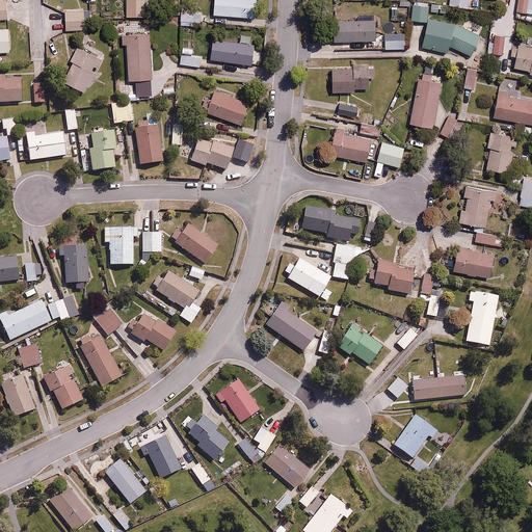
[(144,0),(127,0),(127,15),(145,15),(144,0)]
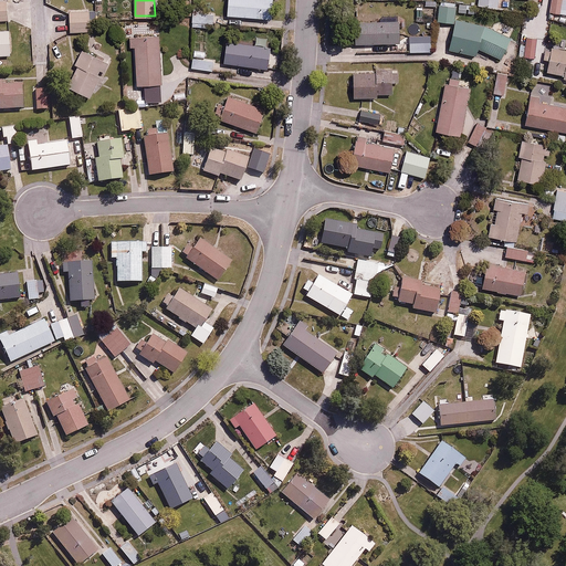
[(272,0),(229,0),(229,14),(272,17),(272,0)]
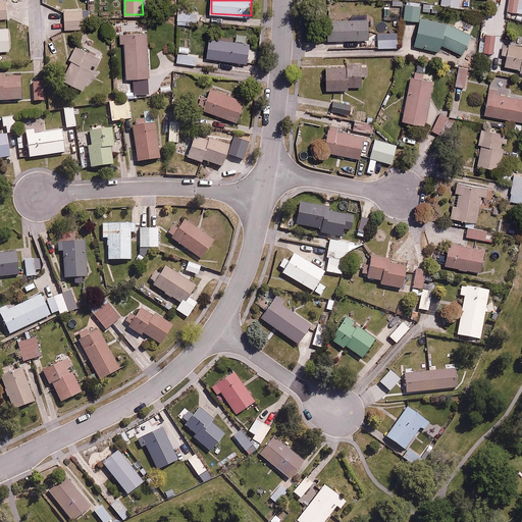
[(521,0),(509,0),(508,9),(521,11),(521,0)]
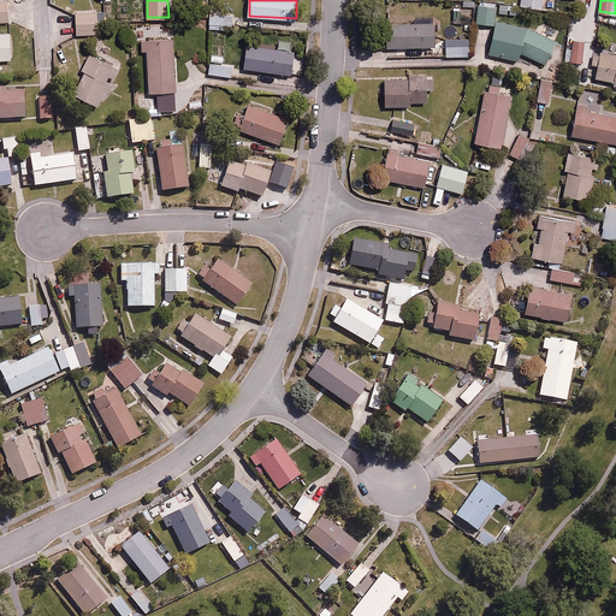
[(479,22),(496,23),(491,52),(520,59),(522,51),(546,64),(558,40),(531,25),(497,19),(497,3),(480,1),(479,22)]
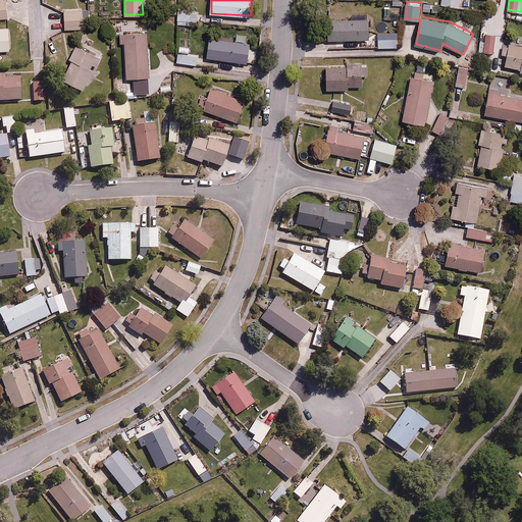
[(403,5),(390,4),(390,18),(402,19),(403,5)]
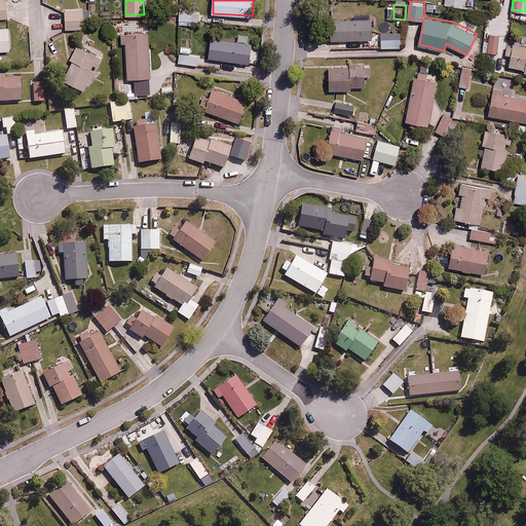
[(84,9),(65,10),(65,29),(84,29),(84,9)]
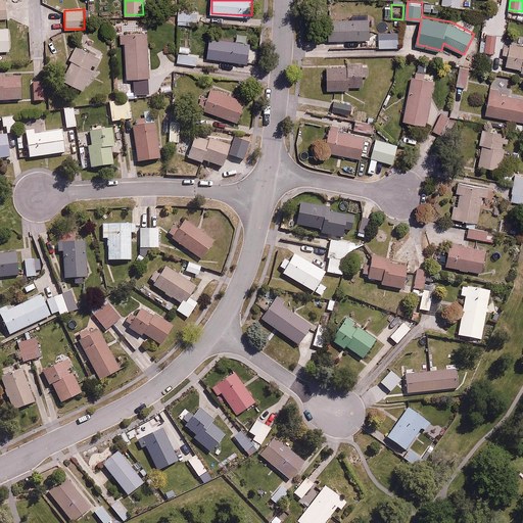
[(370,18),(333,19),(334,39),(371,38),(370,18)]
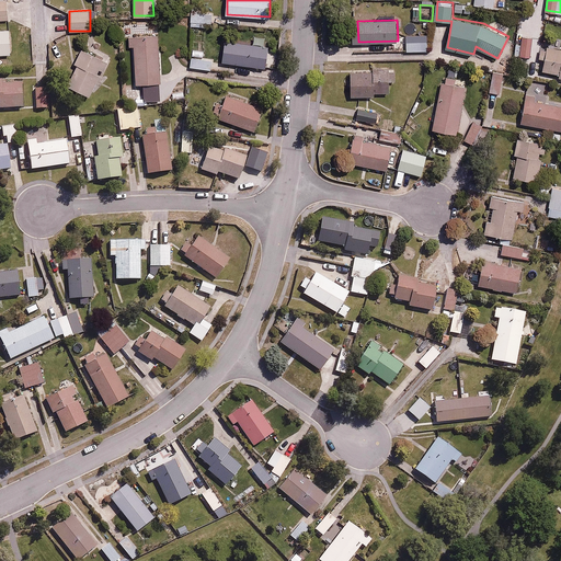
[(0,54),(11,54),(10,30),(0,30),(0,54)]
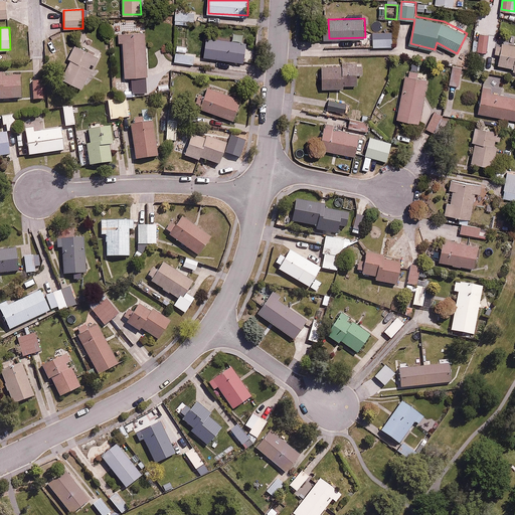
[(144,30),(121,33),(125,75),(148,73),(144,30)]
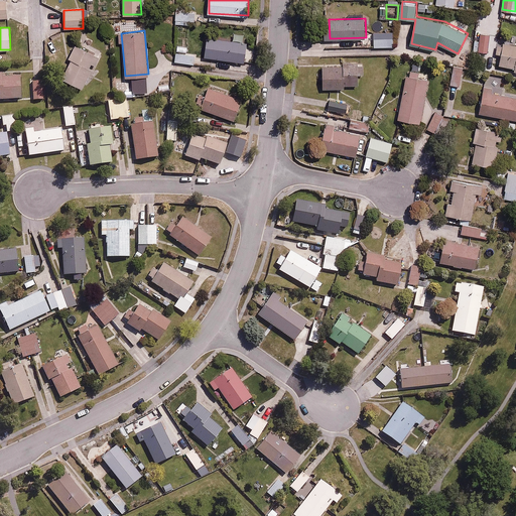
[(234,32),(233,40),(208,36),(205,56),(244,61),(247,41),(242,41),(243,33),(234,32)]
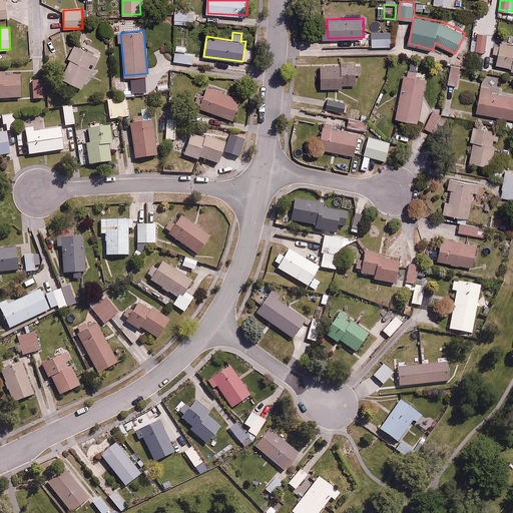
[(487,34),(473,33),(472,50),(486,51),(487,34)]
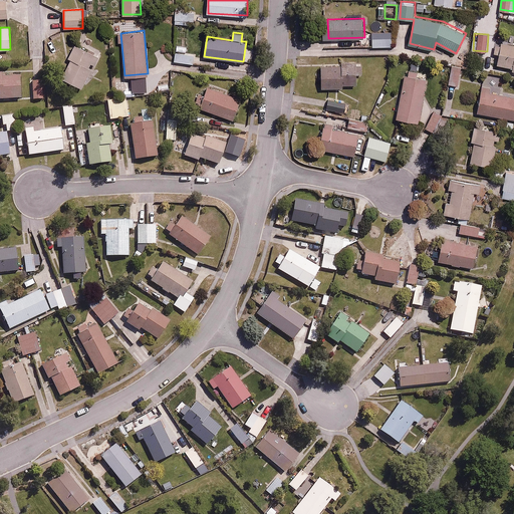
[(392,36),(368,37),(368,46),(392,46),(392,36)]
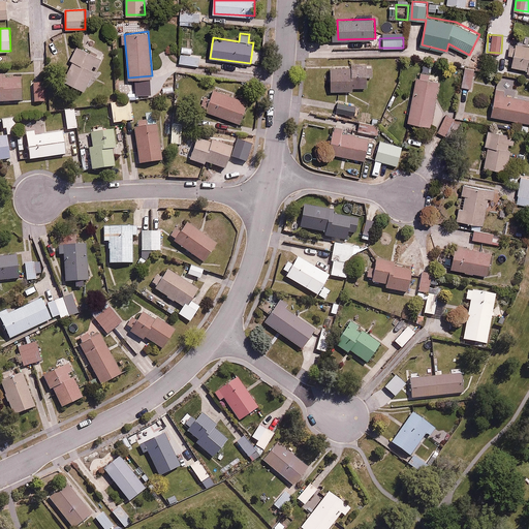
[(528,71),(528,48),(511,44),(509,54),(515,55),(512,65),(527,68),(527,71),(528,71)]
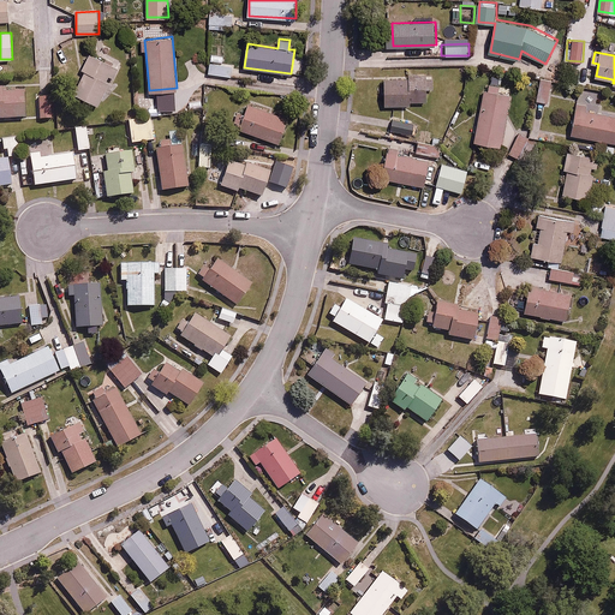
[(120,69),(89,53),(81,69),(84,70),(75,91),(99,103),(111,82),(107,79),(109,75),(115,78),(120,69)]
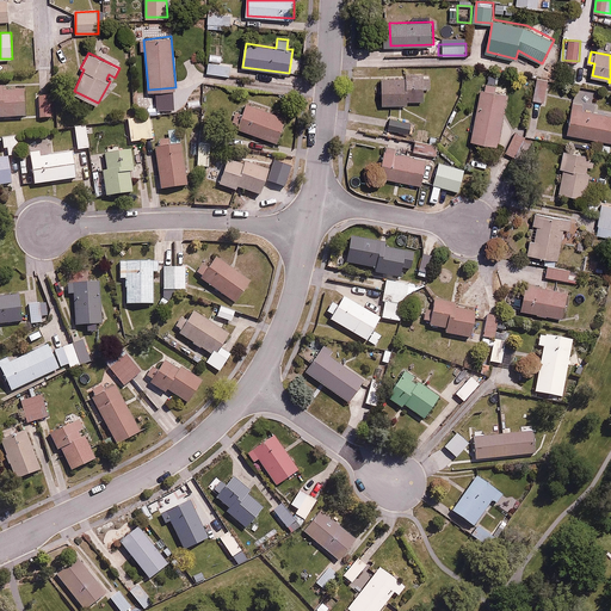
[(223,56),(210,55),(207,73),(241,78),(241,71),(230,69),(232,66),(222,65),(223,56)]
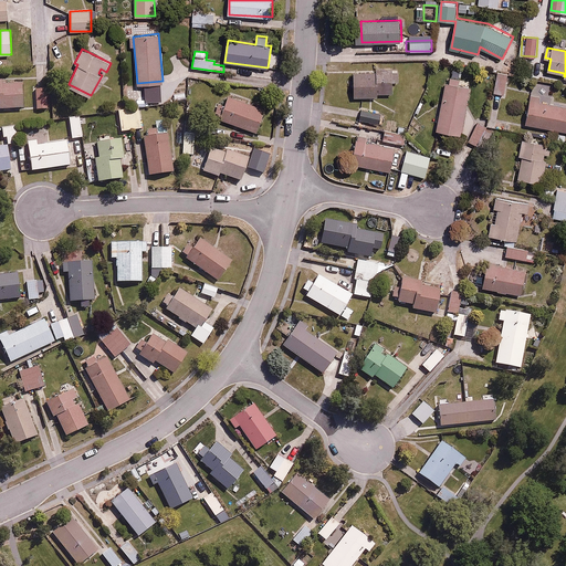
[(280,56),(271,55),(270,66),(279,67),(280,56)]
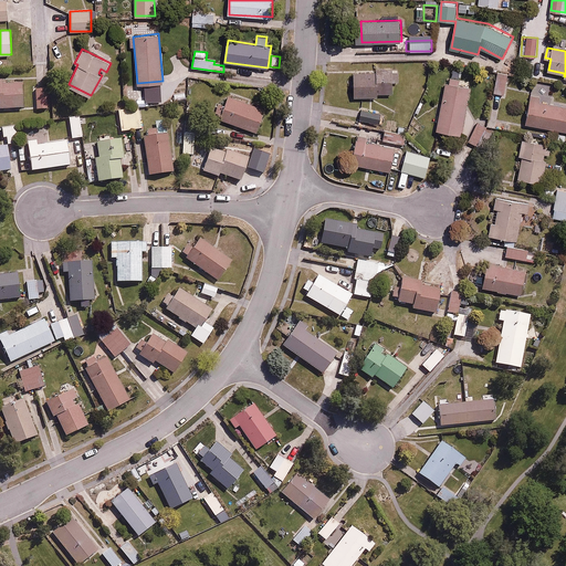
[(399,71),(355,72),(356,96),(377,95),(377,92),(394,92),(394,81),(399,81),(399,71)]
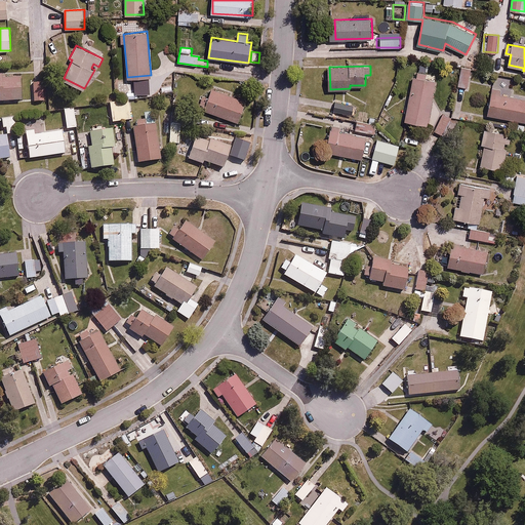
[(471,69),(458,67),(456,85),(468,86),(471,69)]
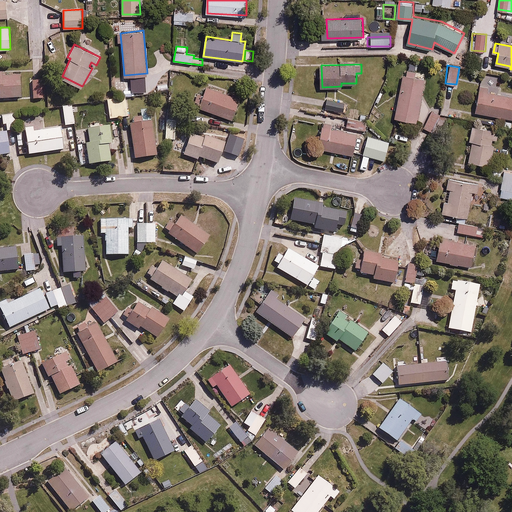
[(1,71),(0,71),(0,92),(0,93),(1,97),(24,95),(23,75),(2,76),(1,71)]
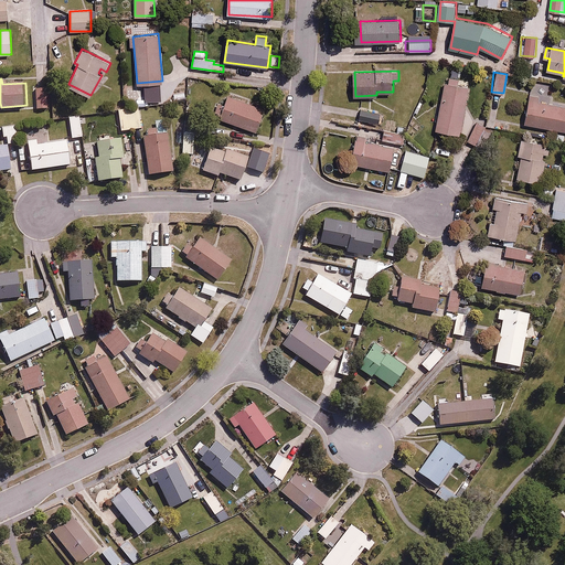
[(469,87),(445,82),(436,129),(460,134),(469,87)]
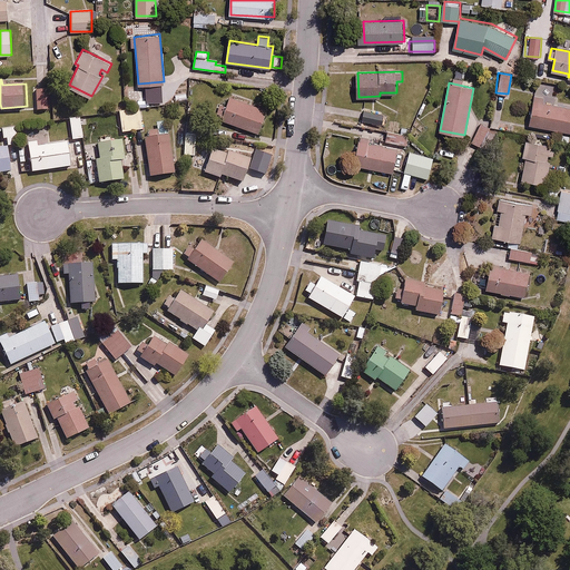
[(48,88),(37,89),(38,109),(49,109),(48,88)]
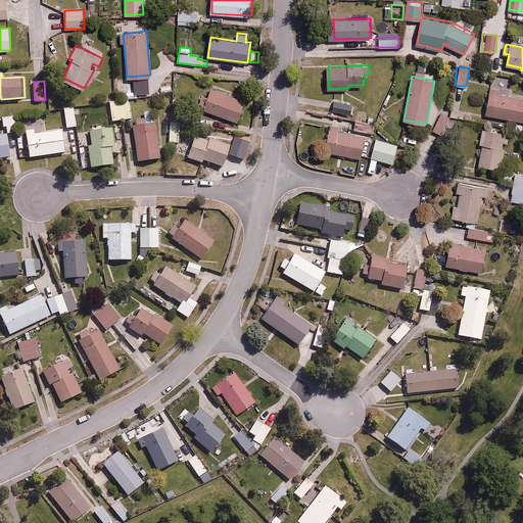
[(246,100),(211,87),(203,108),(238,121),(246,100)]
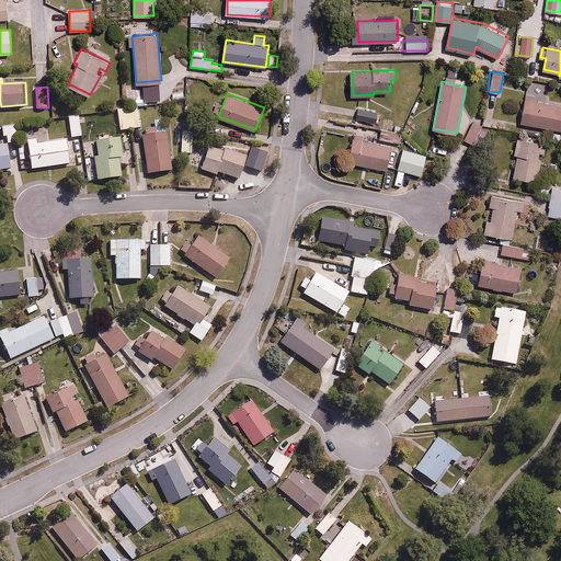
[(560,103),(526,98),(523,123),(560,129),(560,103)]
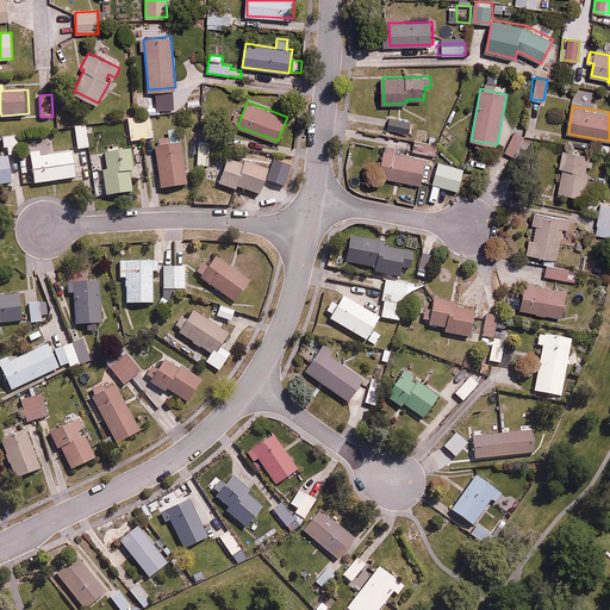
[(150,113),(128,117),(131,139),(154,136),(150,113)]
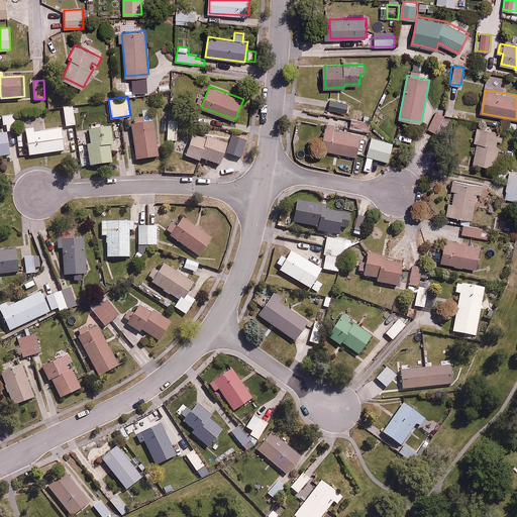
[(348,103),(331,99),(329,108),(345,113),(348,103)]
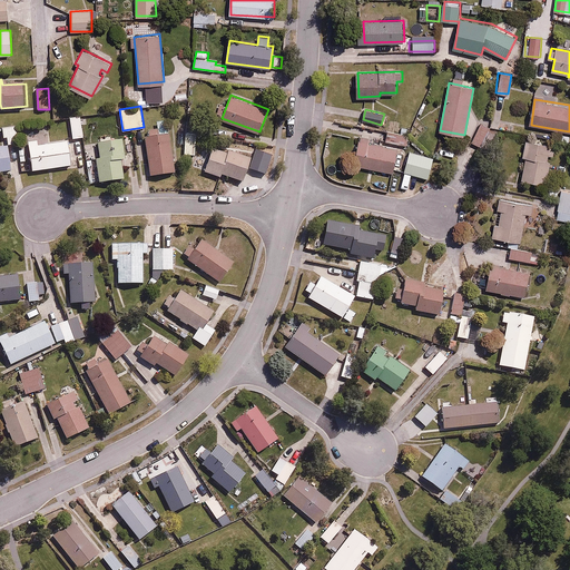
[(82,115),(69,117),(72,138),(85,136),(82,115)]
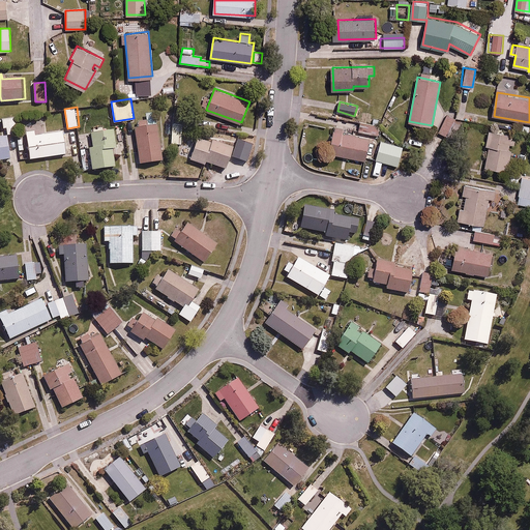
[(458,116),(447,111),(438,130),(448,136),(458,116)]
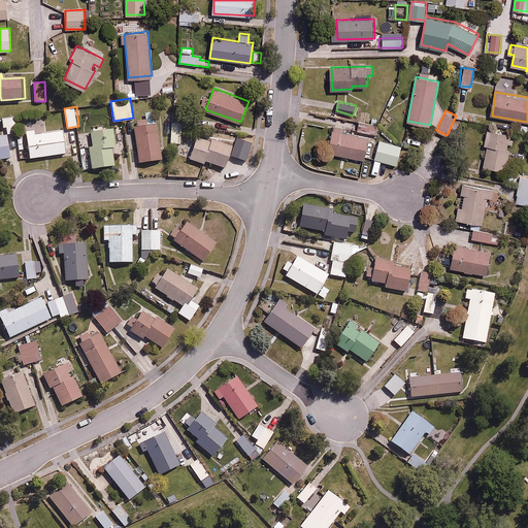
[(14,117),(3,119),(4,127),(8,126),(9,133),(18,132),(14,117)]
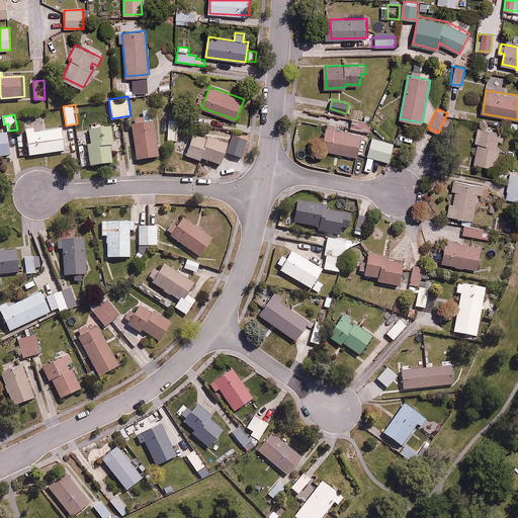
[(339,117),(330,115),(322,149),(356,157),(361,135),(336,128),(339,117)]
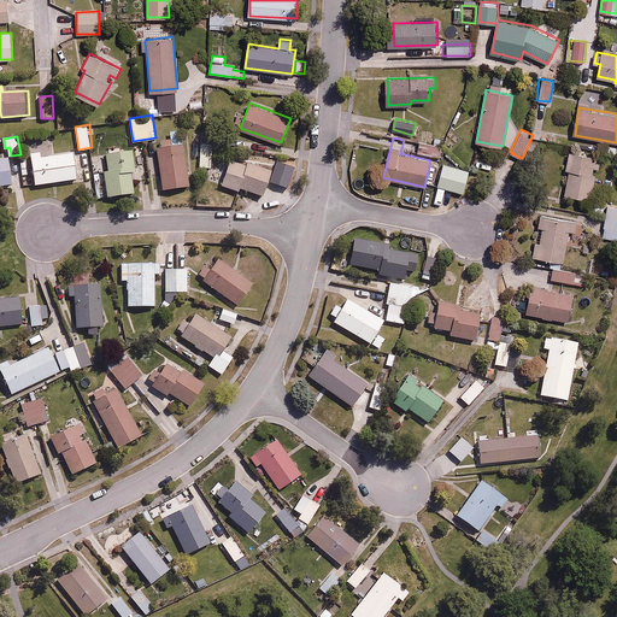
[(213,142),(200,142),(199,166),(213,166),(213,142)]
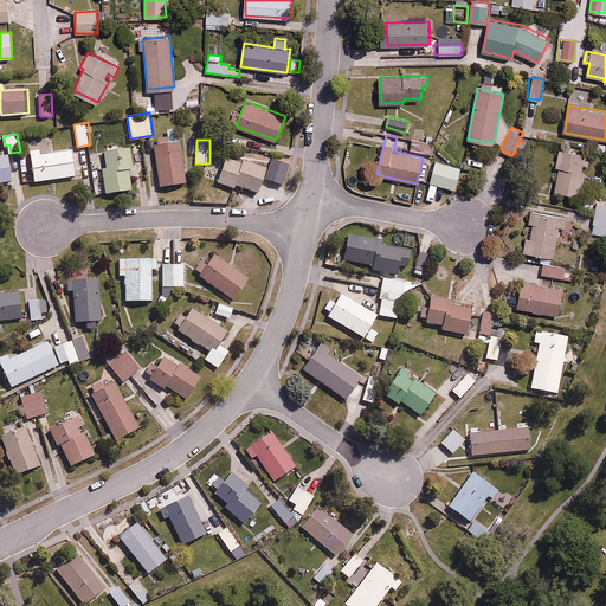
[(434,144),(413,140),(411,149),(433,154),(434,144)]
